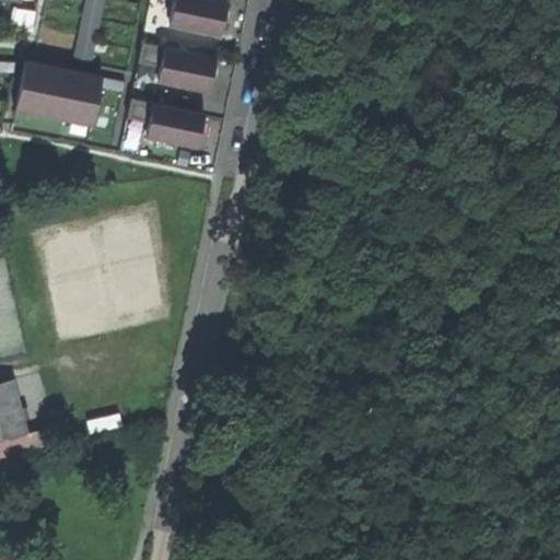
[(96,55),(106,0),(85,0),(77,50),(96,55)]
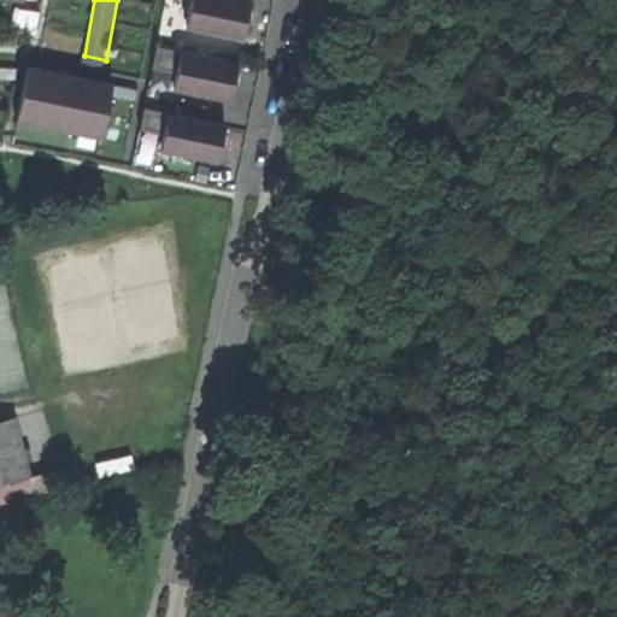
[(240,1),(240,0),(192,0),(186,28),(240,39),(244,19),(247,4),(240,1)]
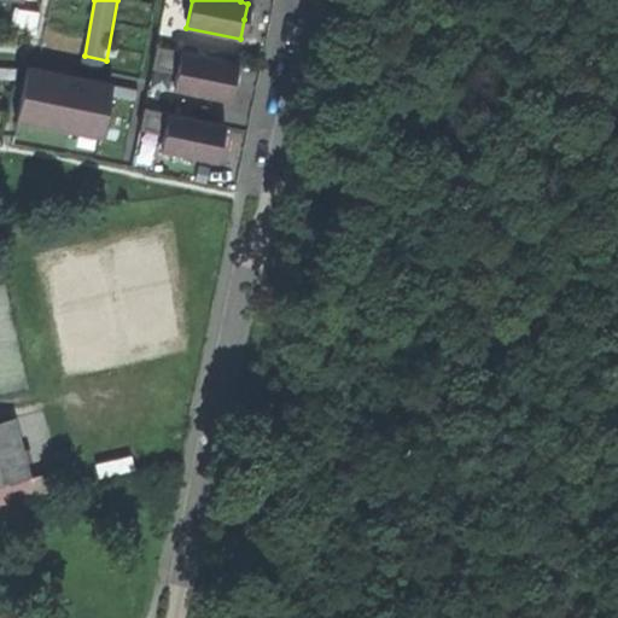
[(15,25),(36,28),(39,10),(16,7),(15,25)]
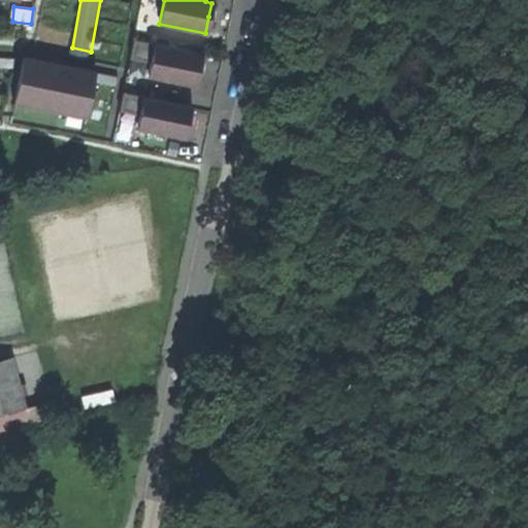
[(200,59),(142,43),(138,59),(153,63),(142,99),(125,94),(120,114),(138,119),(135,130),(178,141),(184,124),(197,70),(200,59)]
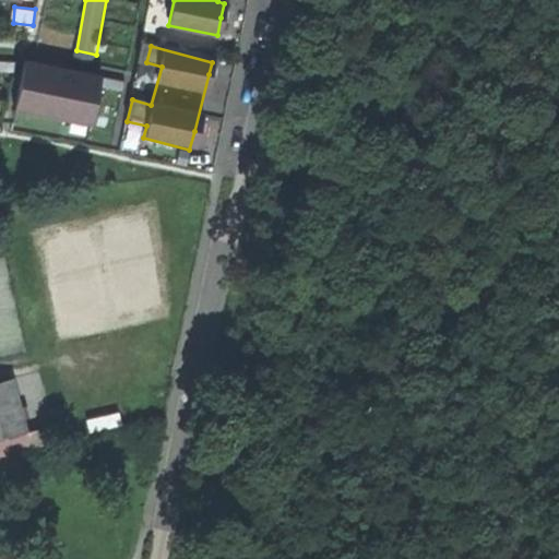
[(54,71),(27,64),(16,110),(92,127),(103,82),(54,71)]
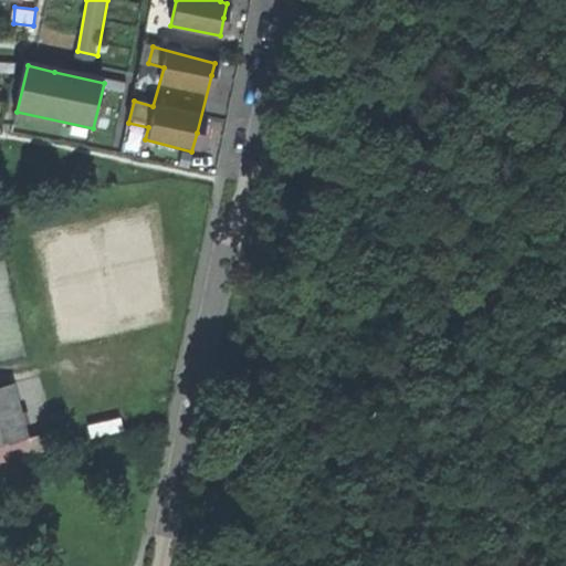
[(0,385),(0,441),(41,431),(34,405),(22,408),(16,381),(0,385)]
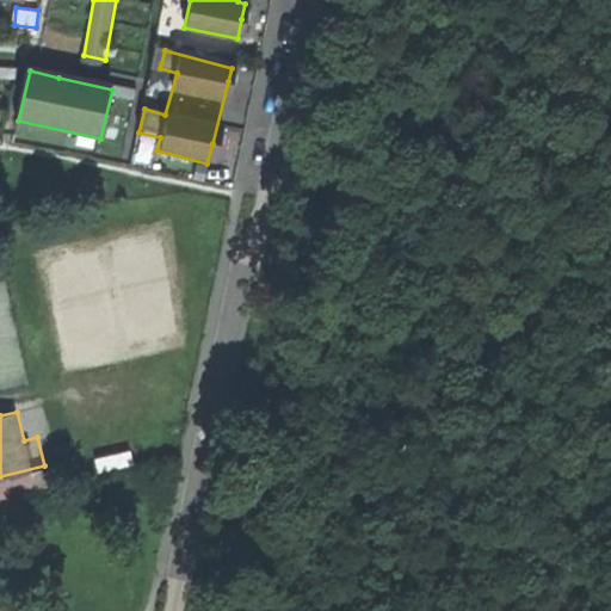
All buildings are outlined.
